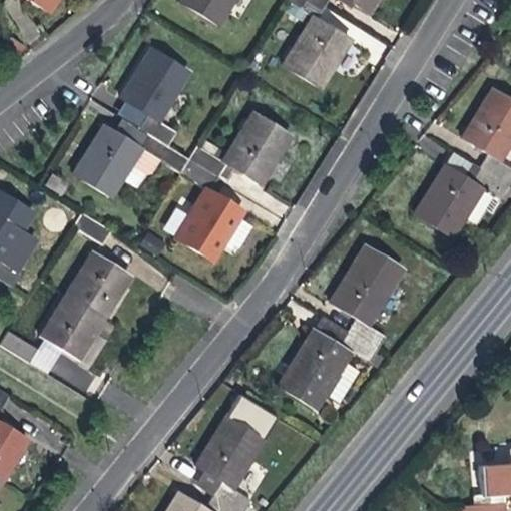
[(34,0),(53,11),(59,0),(34,0)]
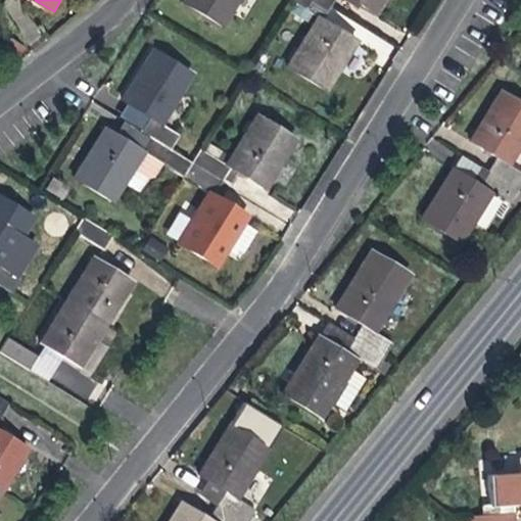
[(225,26),(240,0),(184,0),(225,26)]
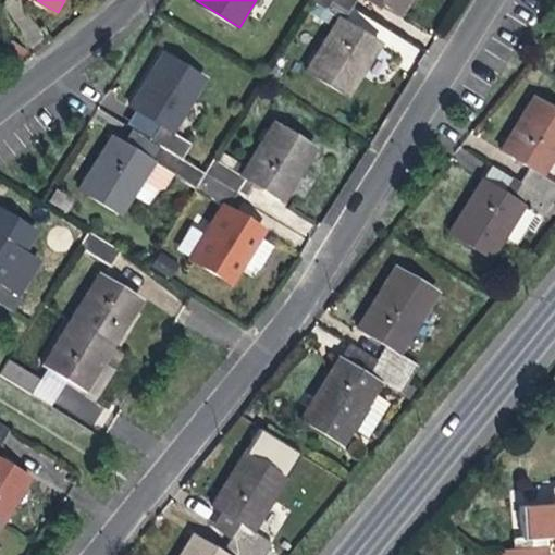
[(315,0),(340,15),(346,20),(355,5),(345,0),(315,0)]
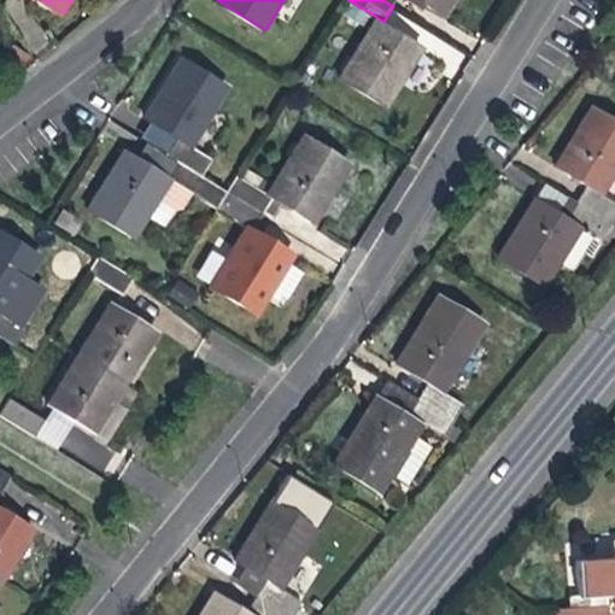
[(419,0),(444,16),(454,0),(419,0)]
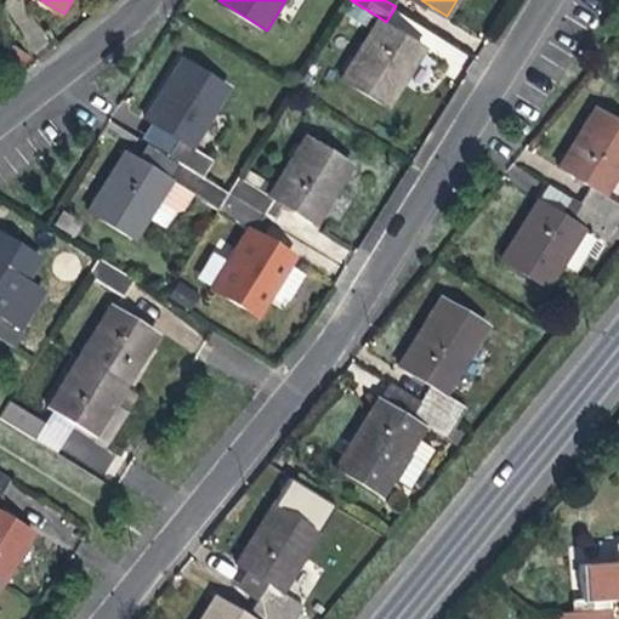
[(386,22),(379,17),(341,77),(390,107),(410,74),(427,47),(386,22)]
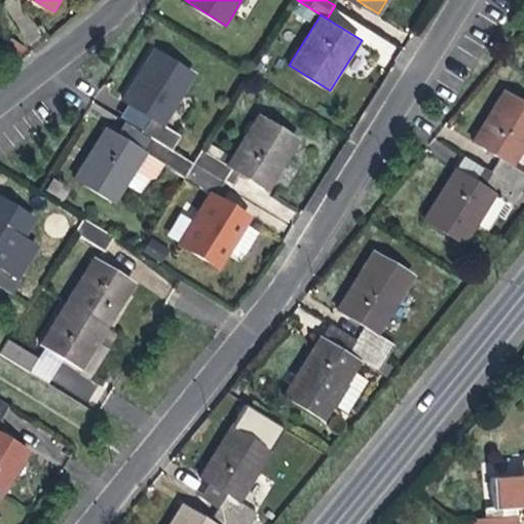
[(123,99),(151,116),(164,124),(197,73),(155,46),(141,71),(123,99)]
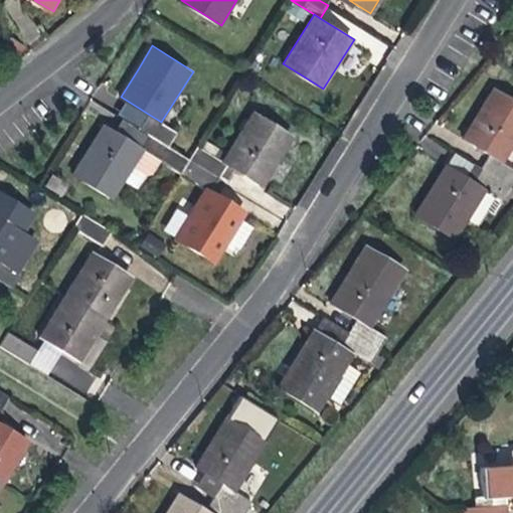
[(465,136),(492,153),(505,161),(512,148),(512,98),(495,87),(480,111),(465,136)]
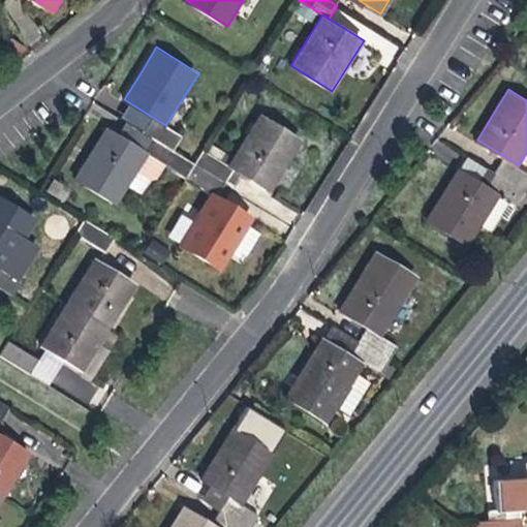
[(261,114),(229,164),(235,167),(272,190),(288,164),(304,140),(261,114)]
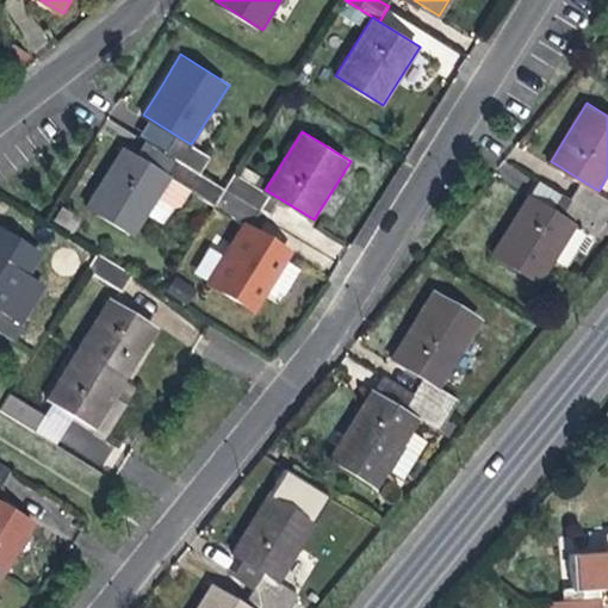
[(211,157),(191,144),(175,135),(165,152),(202,174),(211,157)]
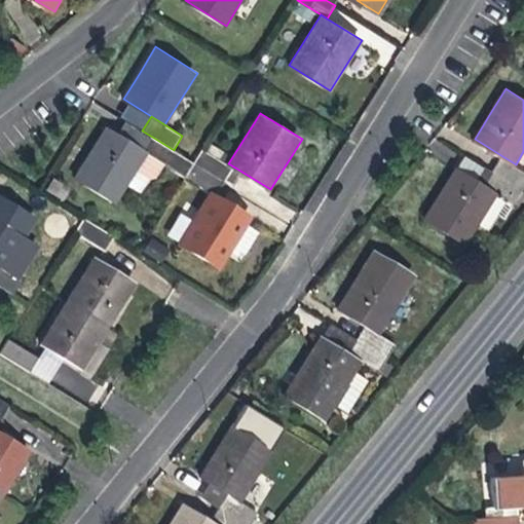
[(124,123),(118,134),(134,144),(140,134),(124,123)]
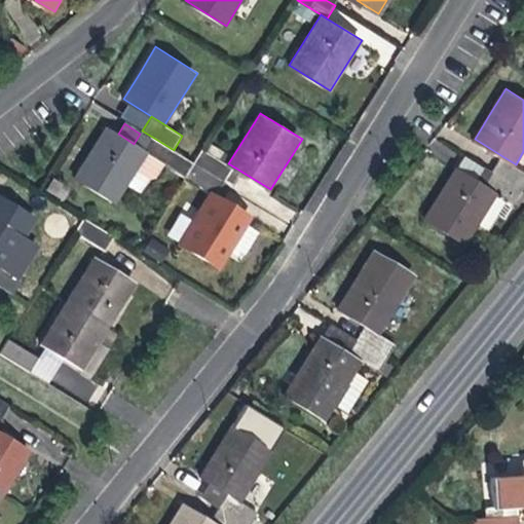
[(166,163),(134,144),(118,134),(106,126),(89,153),(74,178),(115,203),(127,184),(137,170),(151,179),(158,177),(166,163)]
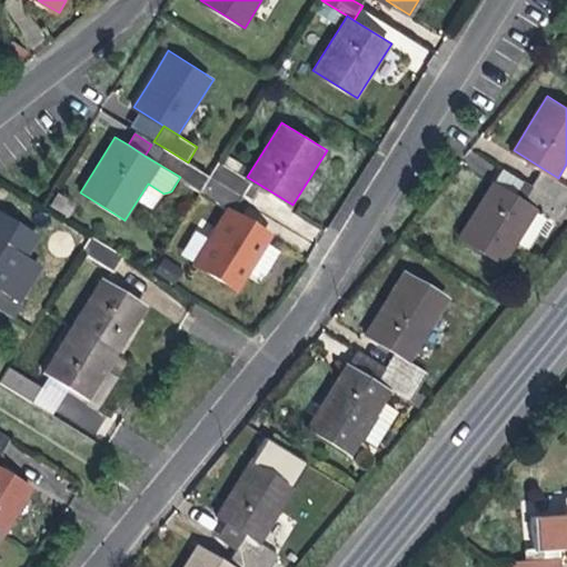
[(151,145),(145,156),(180,177),(201,190),(210,176),(188,162),(153,141),(151,145)]
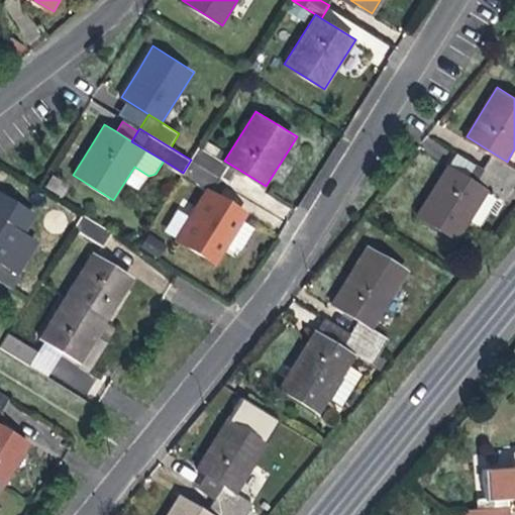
[(220,179),(229,164),(224,161),(200,145),(191,160),(220,179)]
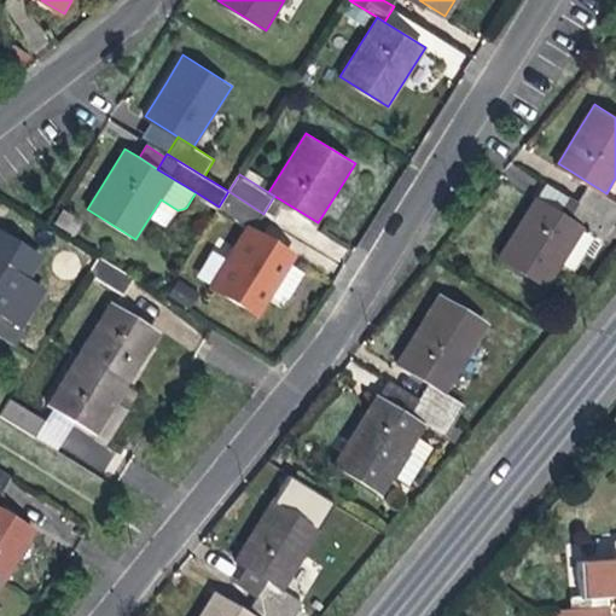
[(547,180),(536,197),(562,213),(573,196),(547,180)]
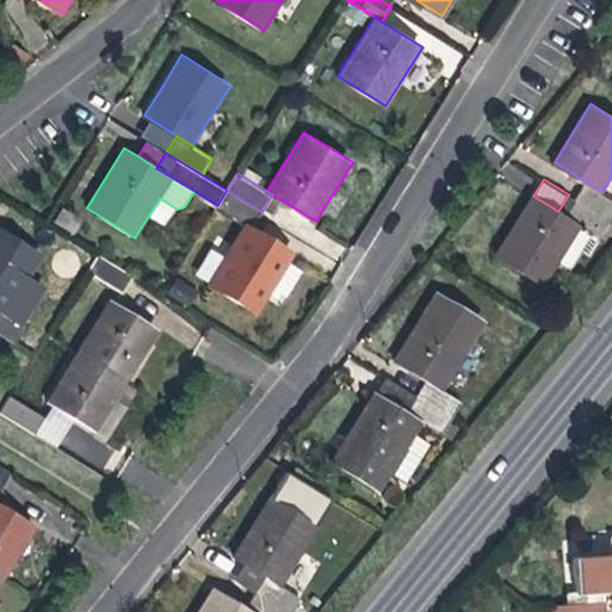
[(611,198),(603,192),(587,183),(576,199),(611,221),(611,198)]
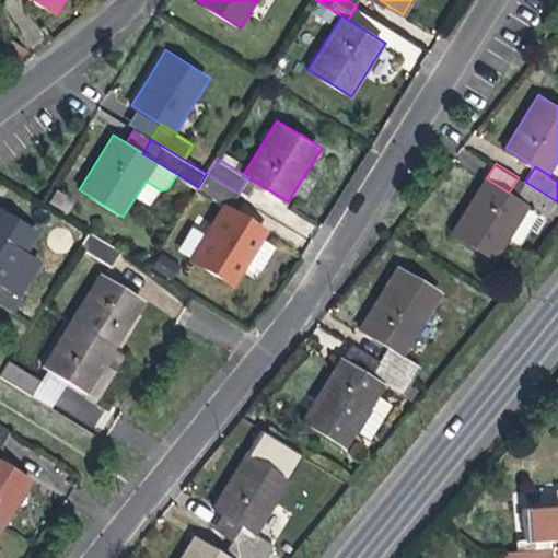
[(224,204),(231,207),(239,194),(207,173),(198,187),(224,204)]
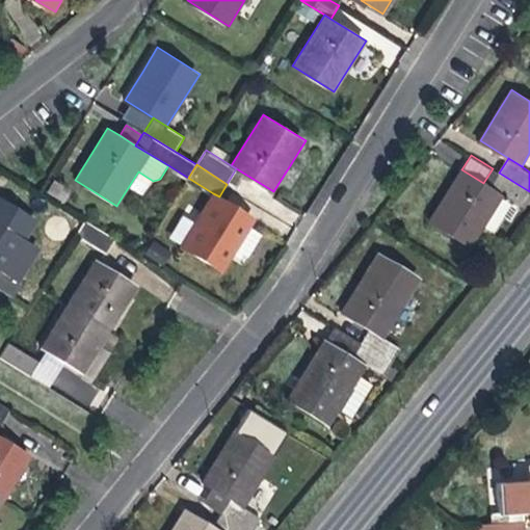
[(493,168),(483,183),(504,195),(521,206),(529,191),(499,173),(493,168)]
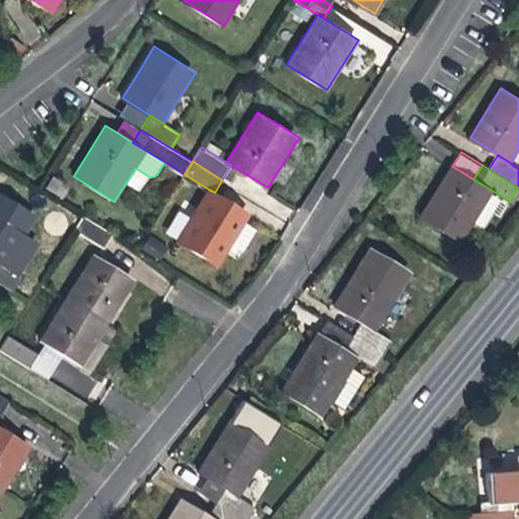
[(474,221),(494,191),(473,179),(452,166),(439,187),(420,217),(461,242),(474,221)]
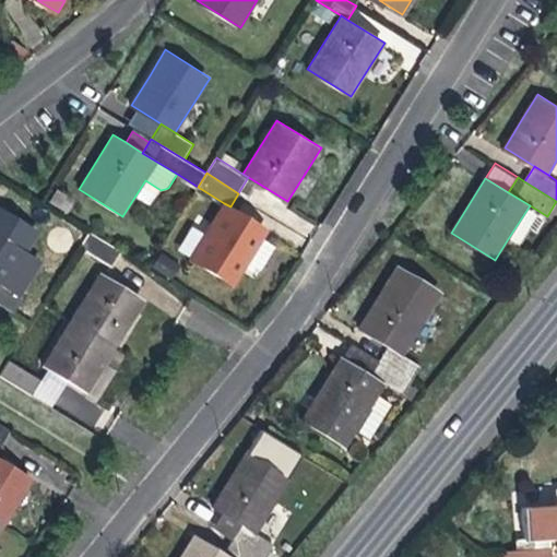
[(145,180),(135,196),(151,205),(161,190),(145,180)]
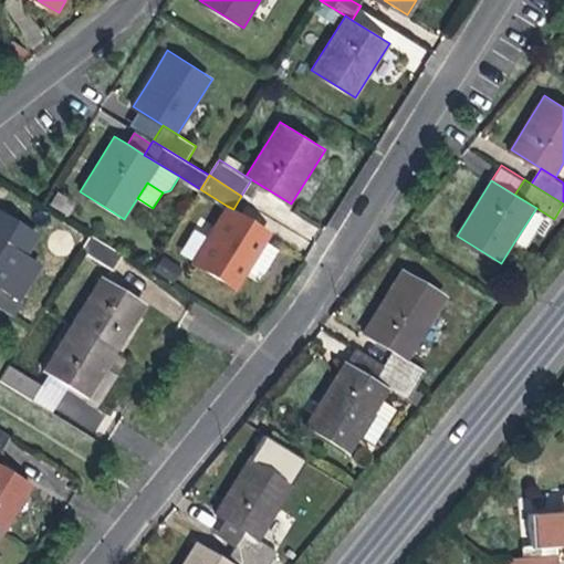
[(233,209),(227,206),(191,261),(237,290),(249,271),(252,265),(268,240),(272,233),(233,209)]
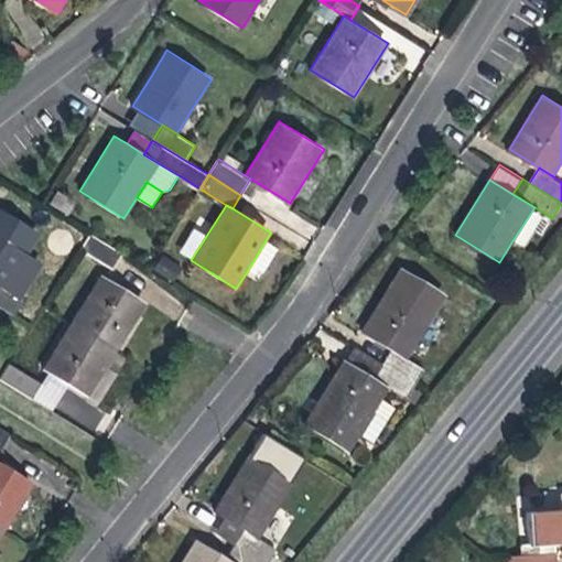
[(0,283),(7,288),(41,233),(0,207),(0,283)]
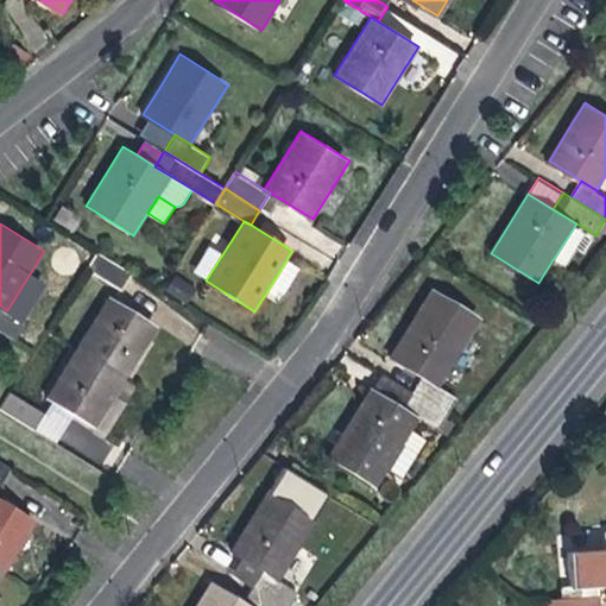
[(585,251),(595,235),(576,223),(554,258),(569,267),(581,248),(585,251)]
